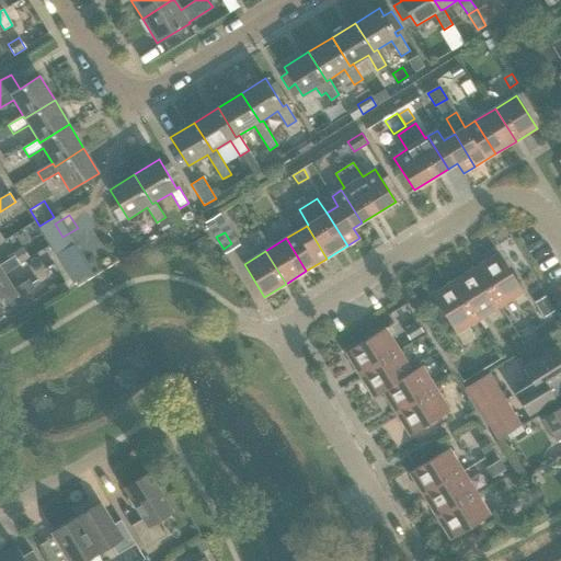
[(499,253),(477,267),(501,307),(514,298),(518,305),(526,299),(523,293),(499,253)]
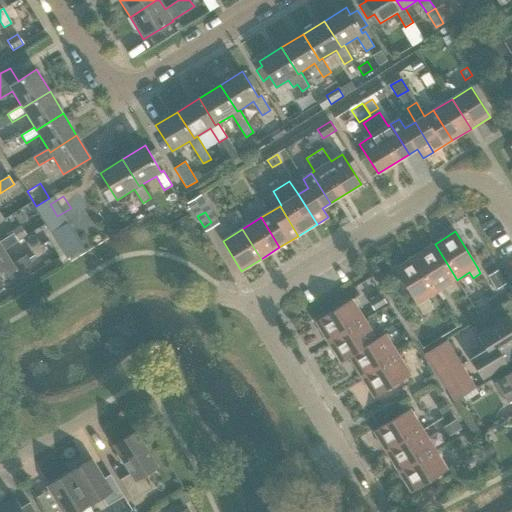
[(0,248),(3,247),(6,251),(19,242),(14,235),(0,243),(0,242),(0,248)]
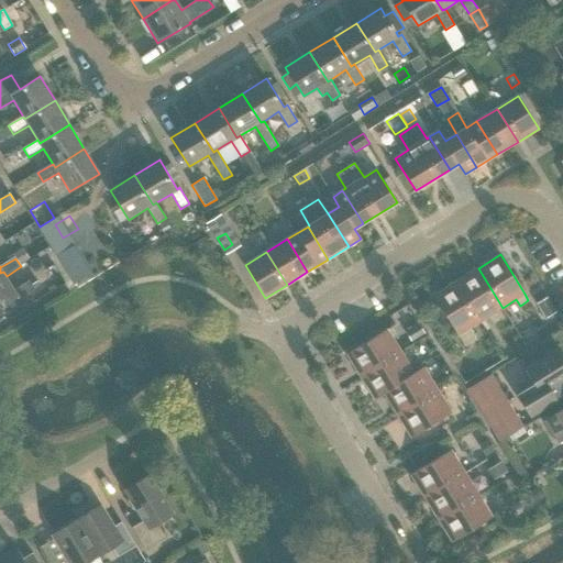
[(478,268),(456,282),(481,321),(503,308),(478,268)]
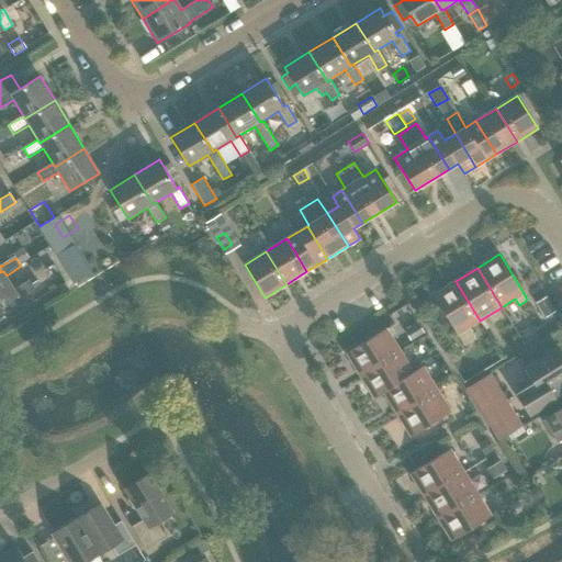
[(3,271),(0,272),(0,306),(19,295),(21,299),(36,289),(31,281),(15,291),(7,276),(3,271)]
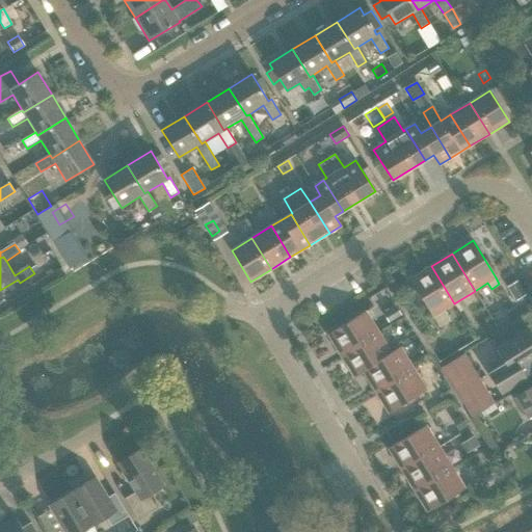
[(431,266),(410,280),(433,317),(454,303),(431,266)]
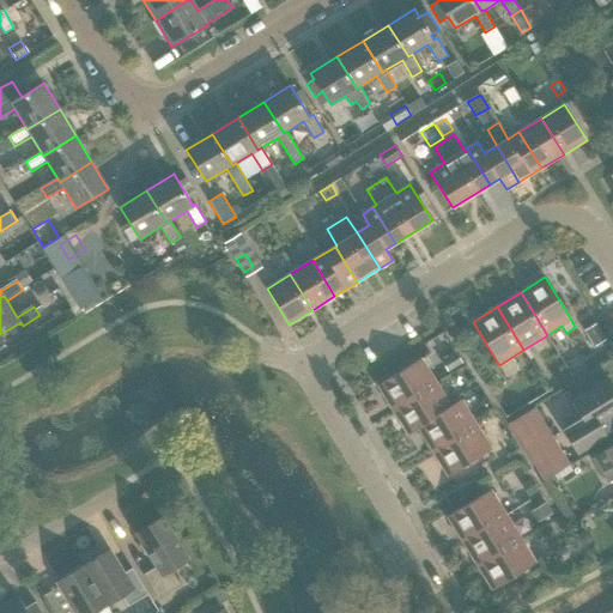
[(584,331),(595,347),(607,339),(596,323),(584,331)]
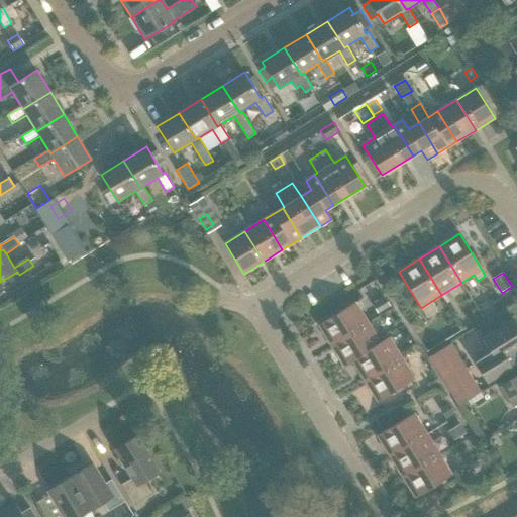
[(373,304),(378,314),(391,307),(385,297),(373,304)]
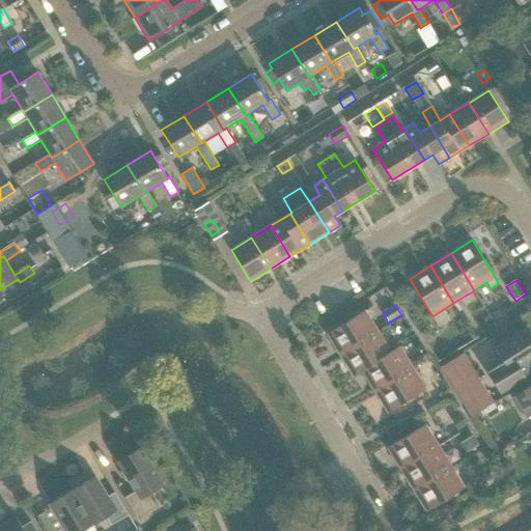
[(378,332),(365,311),(328,334),(341,355),(378,332)]
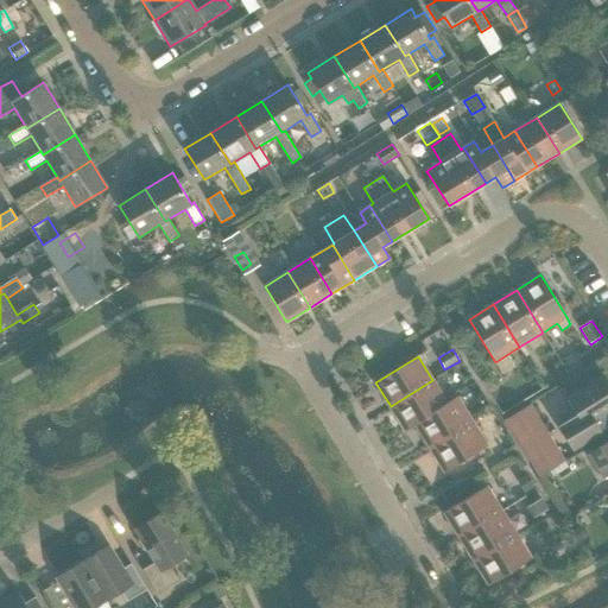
[(607,382),(603,377),(568,399),(577,415),(558,426),(574,450),(602,434),(594,419),(607,410),(607,382)]
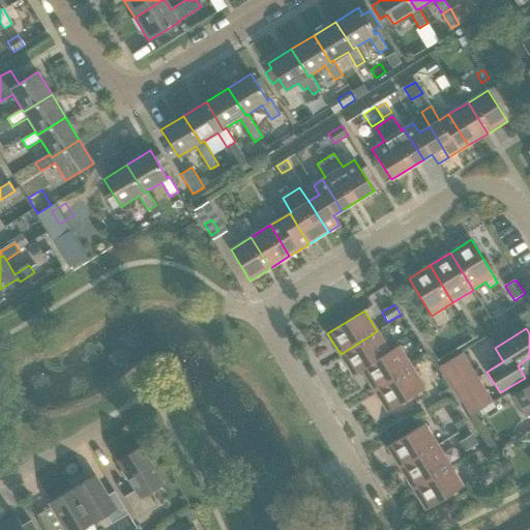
[(362,371),(361,370),(390,352),(389,352),(377,331),(341,354),(353,376),(362,371)]
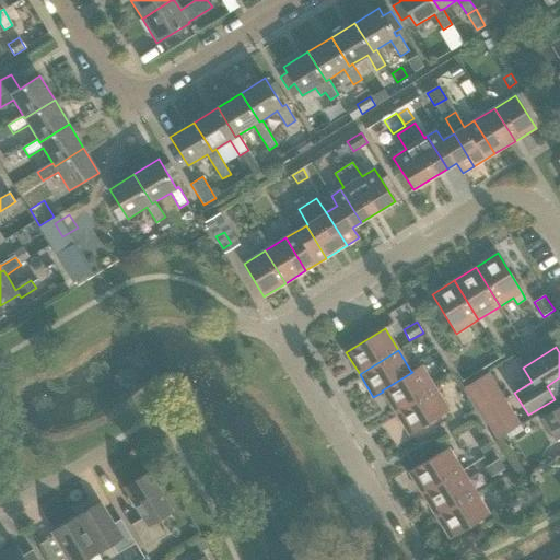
[(382,391),(383,392),(396,412),(434,388),(421,365),(411,372),(412,372),(382,391)]
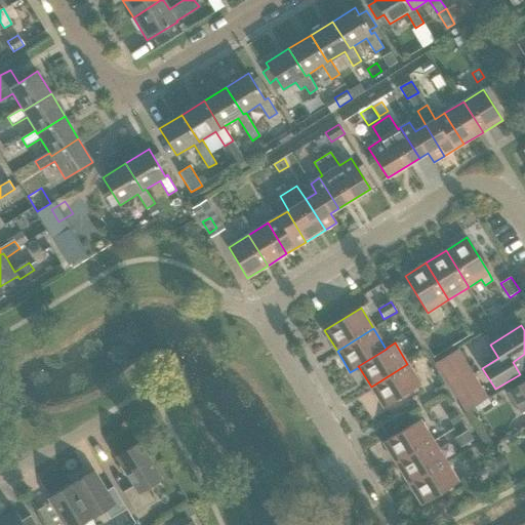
[(457,350),(437,362),(467,411),(487,398),(457,350)]
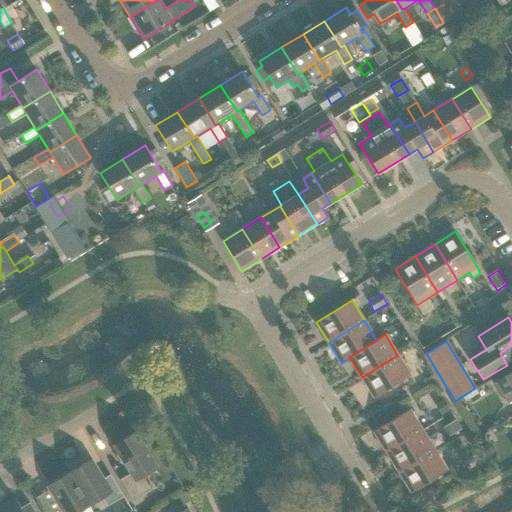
[(374,397),(410,375),(397,355),(362,377),(374,397)]
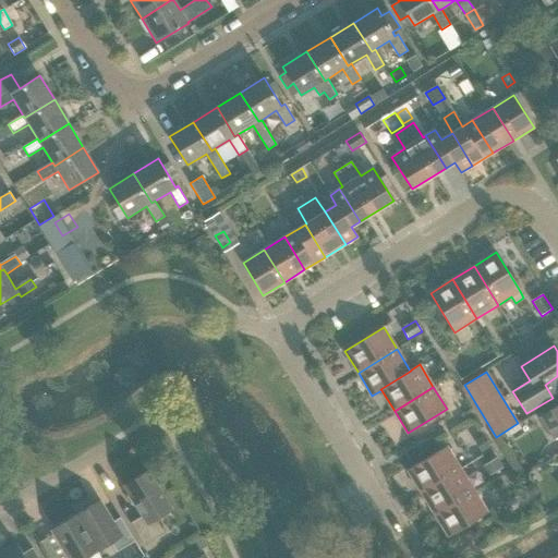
[(557,405),(540,417),(554,439),(557,436),(557,405)]
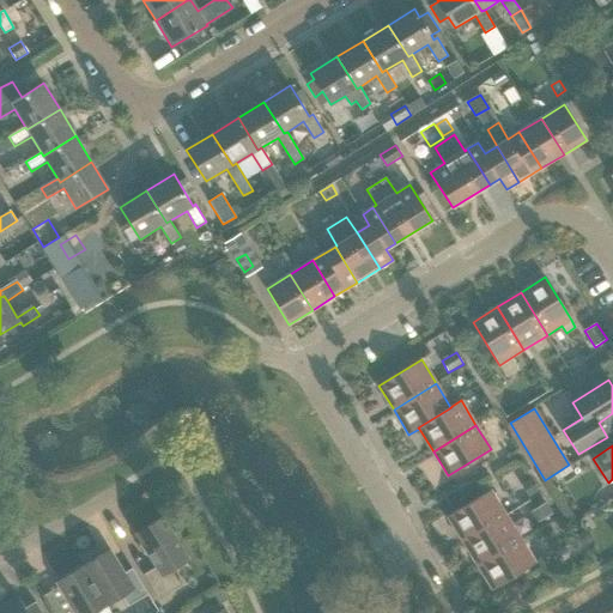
[(491,491),(448,517),(463,541),(505,515),(491,491)]
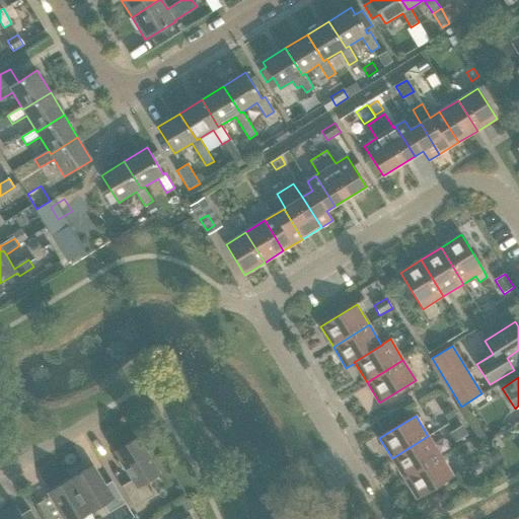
[(449,434),(455,443),(467,435),(462,426),(449,434)]
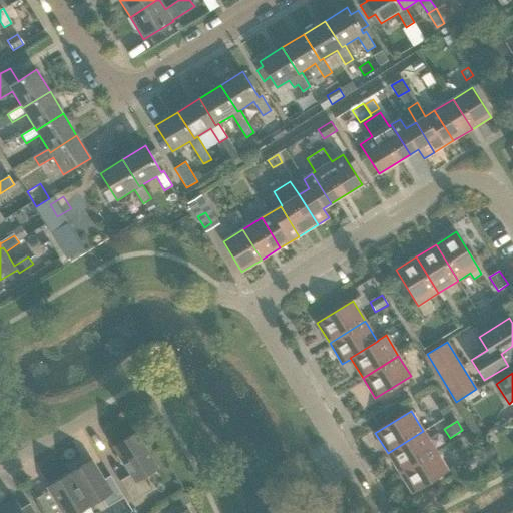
[(388,453),(400,473),(436,451),(423,431),(388,453)]
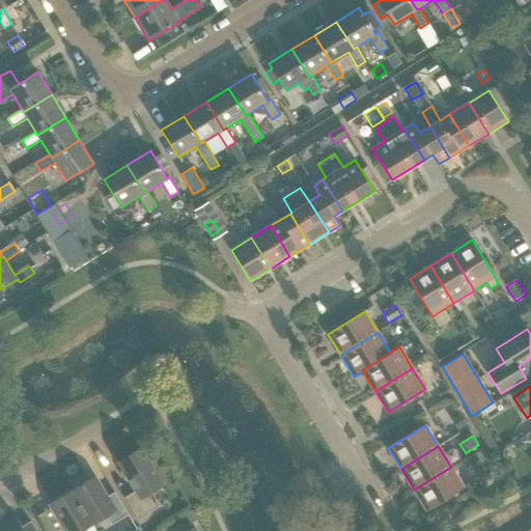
[(141,448),(122,459),(117,463),(135,491),(124,498),(137,519),(157,507),(148,494),(163,484),(141,448)]
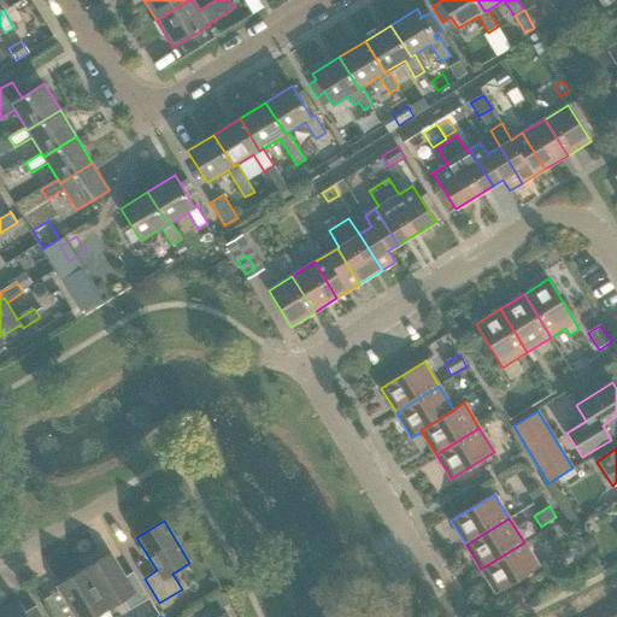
[(481,569),(497,593),(539,566),(524,542),(481,569)]
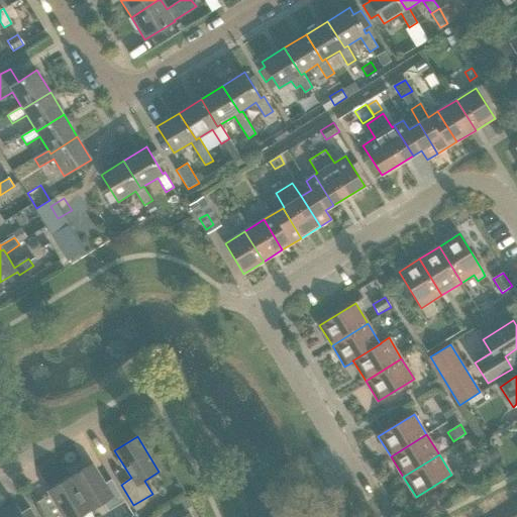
[(103,503),(108,511),(125,501),(111,480),(103,485),(91,464),(71,478),(90,510),(103,503)]
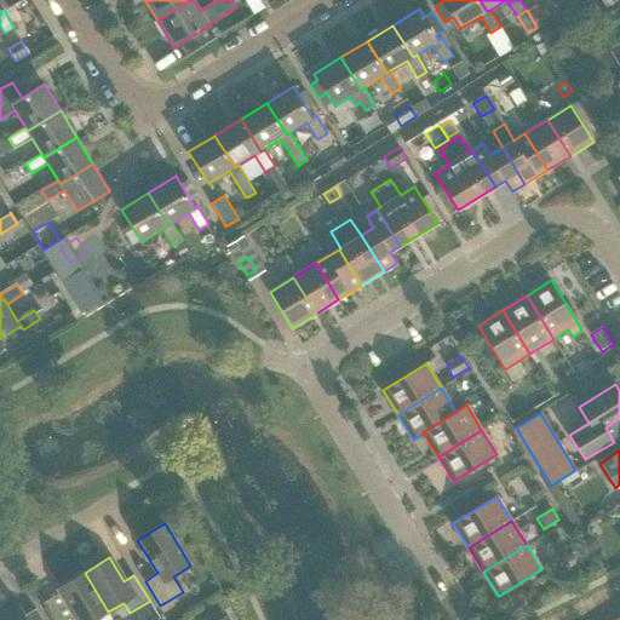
[(110,619),(113,619),(85,573),(59,587),(78,616),(72,619),(110,619)]
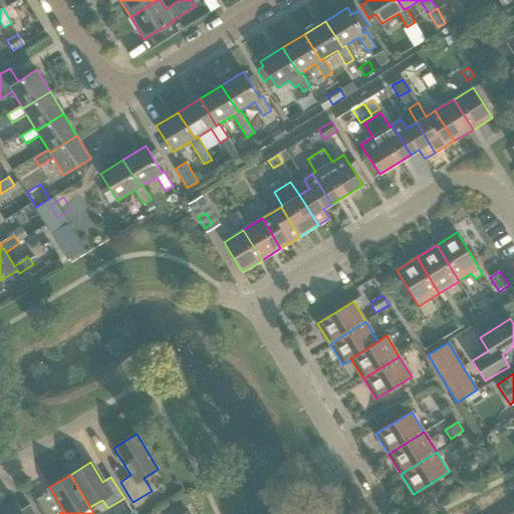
[(35,513),(30,504),(19,511),(13,502),(0,509),(0,513),(35,513)]
